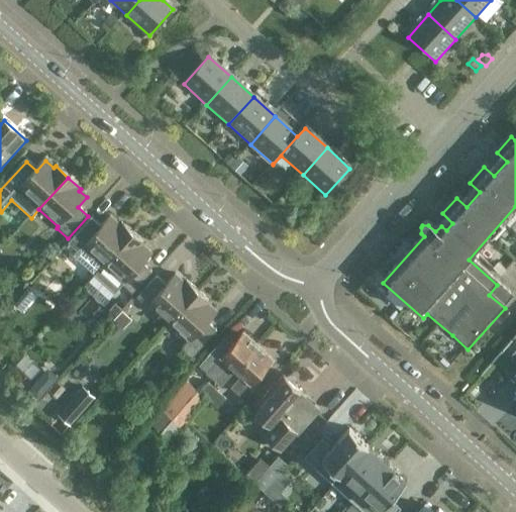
[(91,220),(72,242),(81,250),(74,259),(95,278),(104,268),(132,236),(119,224),(118,225),(111,219),(102,229),(91,220)]
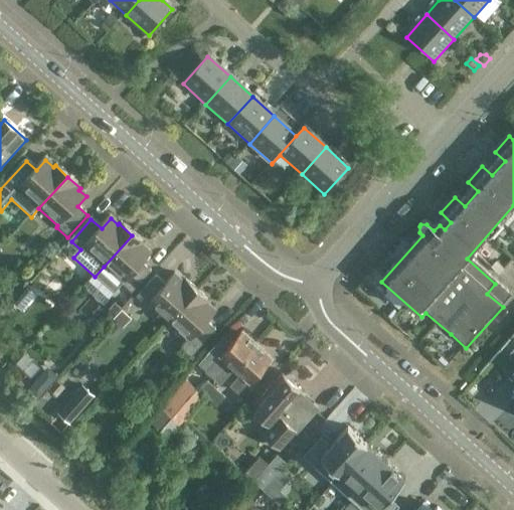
[(132,235),(104,267),(95,277),(114,294),(121,286),(132,296),(152,274),(142,265),(151,255),(144,248),(145,246),(132,235)]
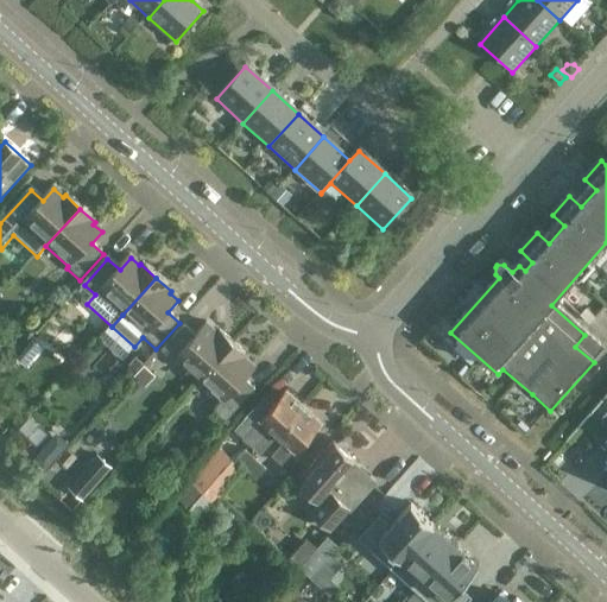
[(207,327),(196,337),(184,328),(160,354),(174,366),(176,363),(198,384),(232,347),(216,333),(215,334),(207,327)]
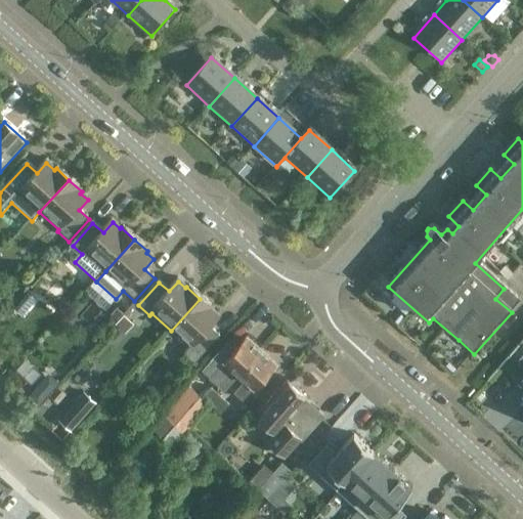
[(200,299),(171,331),(190,348),(183,356),(194,366),(220,338),(211,330),(220,319),(212,312),(213,310),(200,299)]
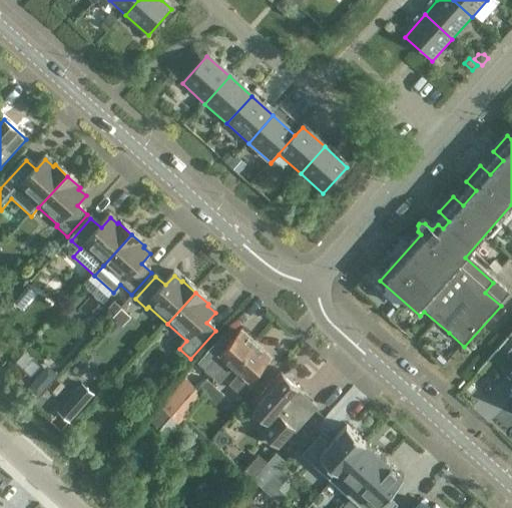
[(228,364),(234,370),(257,346),(241,332),(206,371),(214,379),(228,364)]
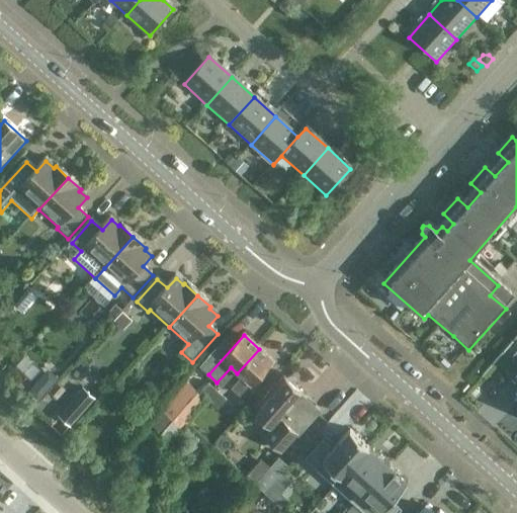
[(259,349),(237,373),(243,378),(234,389),(243,397),(273,362),(259,349)]
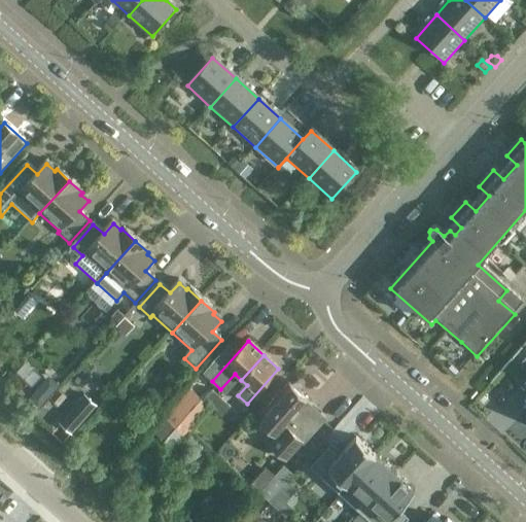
[(50,377),(30,398),(40,409),(62,387),(50,377)]
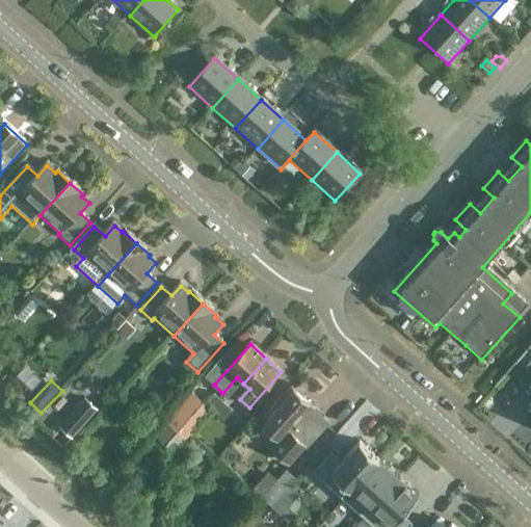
[(293,389),(268,416),(288,433),(271,452),(289,468),(306,449),(308,451),(330,425),(312,409),(313,406),(293,389)]
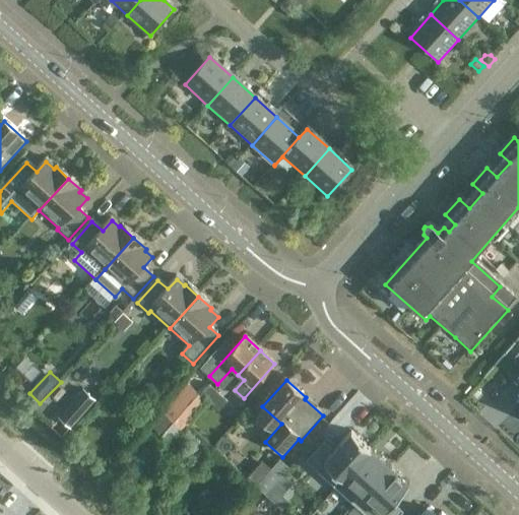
[(201,399),(201,398),(187,386),(160,416),(184,437),(193,426),(210,442),(228,423),(201,399)]
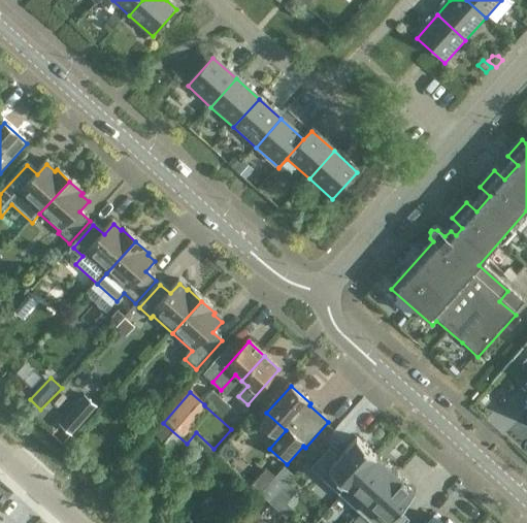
[(203,403),(204,404),(223,421),(232,411),(212,393),(203,403)]
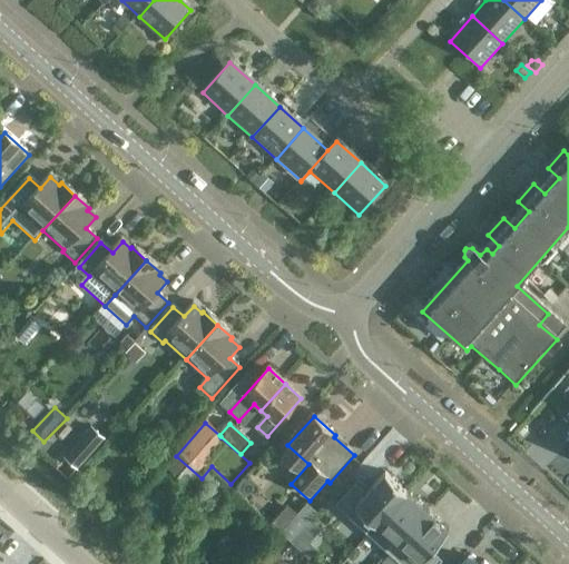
[(69,459),(79,470),(107,439),(97,429),(69,459)]
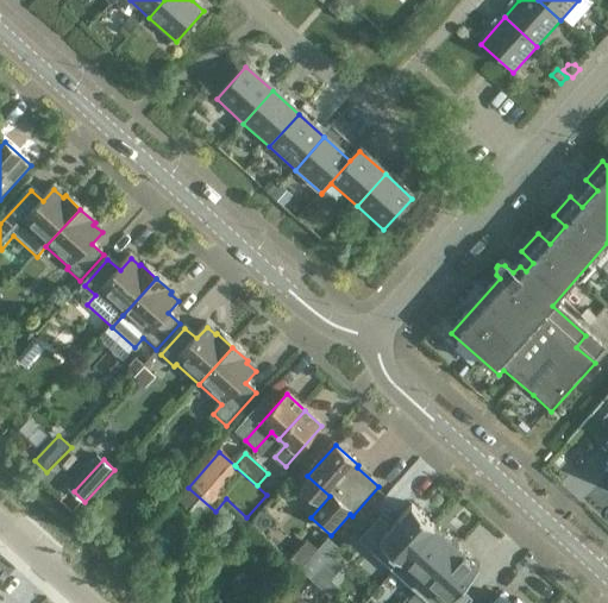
[(380,544),(402,564),(434,529),(412,508),(392,529),(380,517),(358,541),(370,553),(380,544)]
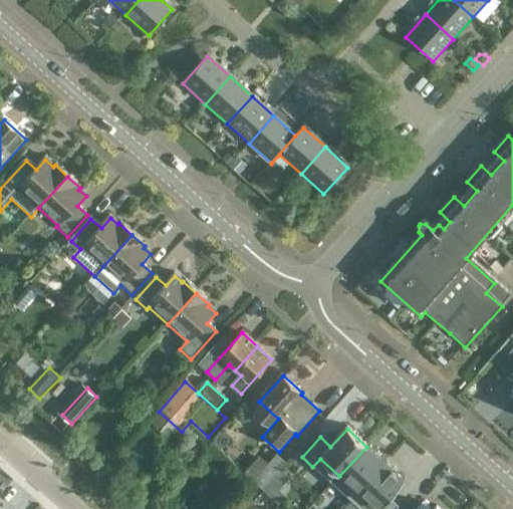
[(385,463),(366,447),(339,476),(357,492),(385,463)]
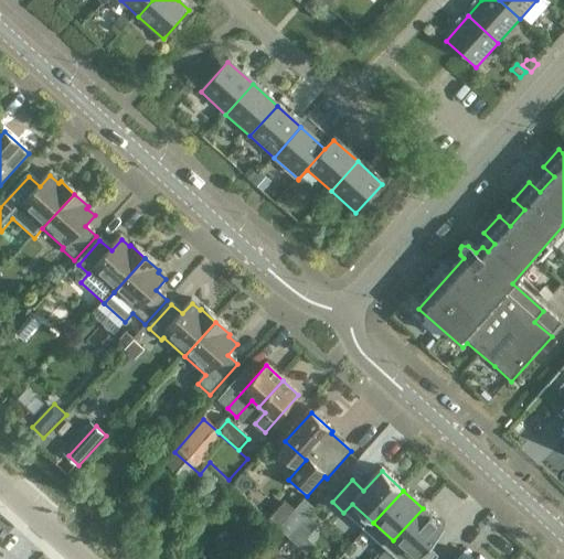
[(157,522),(171,505),(161,496),(147,513),(157,522)]
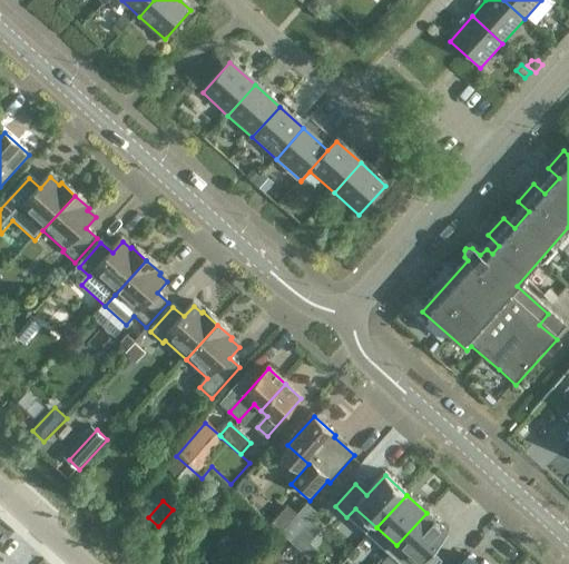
[(308,503),(297,515),(290,507),(274,523),(304,551),(313,542),(303,533),(321,514),(308,503)]
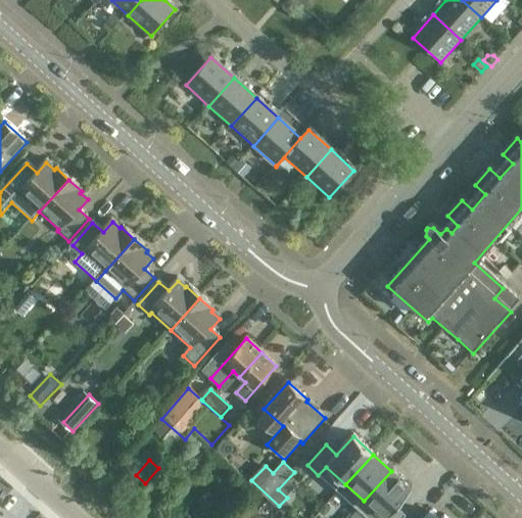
[(411,488),(391,471),(364,501),(382,517),(404,517),(405,516),(394,507),(411,488)]
